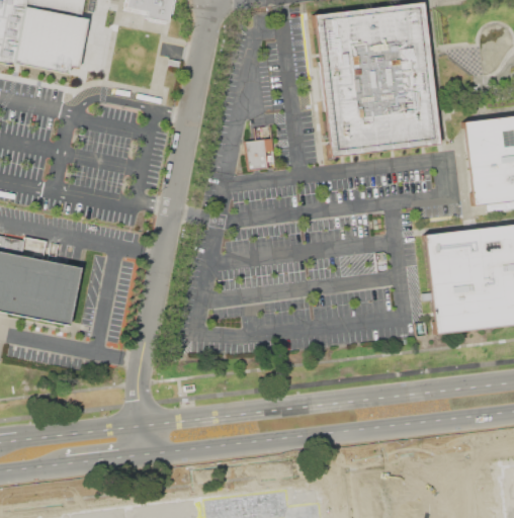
[(0,0),(0,63),(16,67),(17,61),(70,73),(71,66),(80,68),(89,17),(85,17),(87,0),(0,0)]
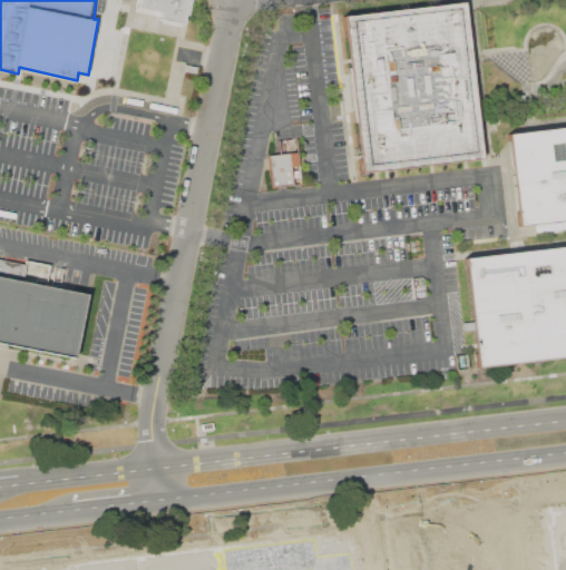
[(142,8),(143,0),(192,0),(187,25),(163,19),(164,12),(142,8)]
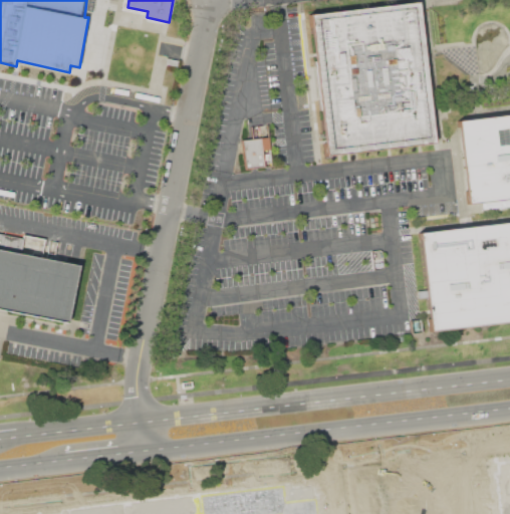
[(314,15),(331,156),(438,144),(423,1),(314,15)]
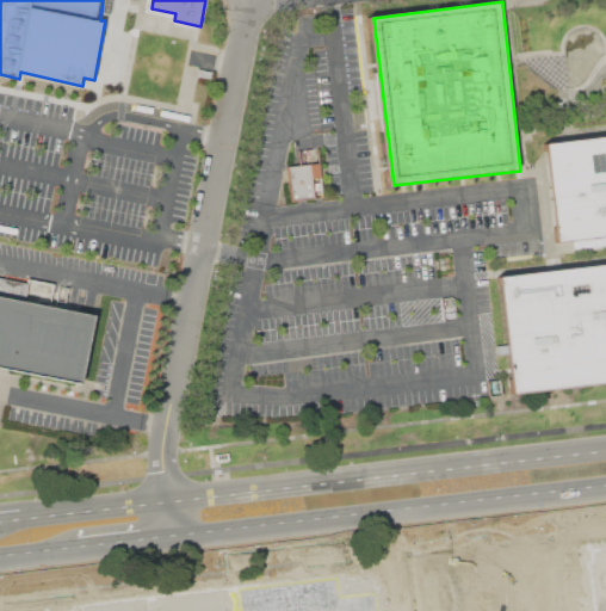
[(605,136),(546,143),(560,246),(605,240),(605,136)]
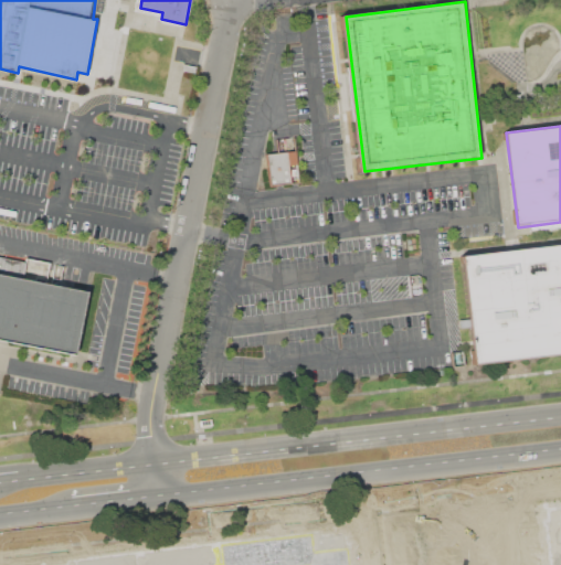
[(268,152),(272,185),(302,183),(299,150),(268,152)]
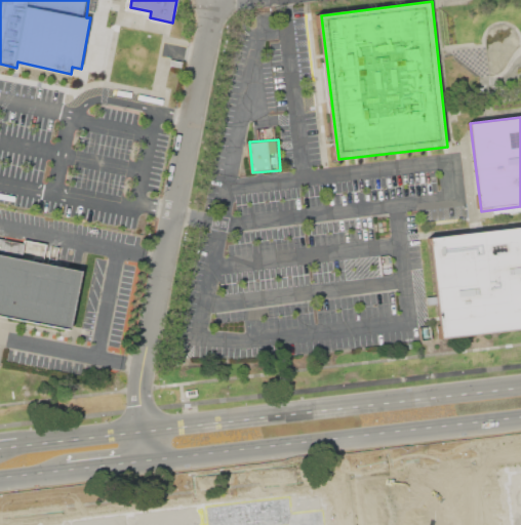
[(520,226),(431,237),(445,337),(520,328),(520,226)]
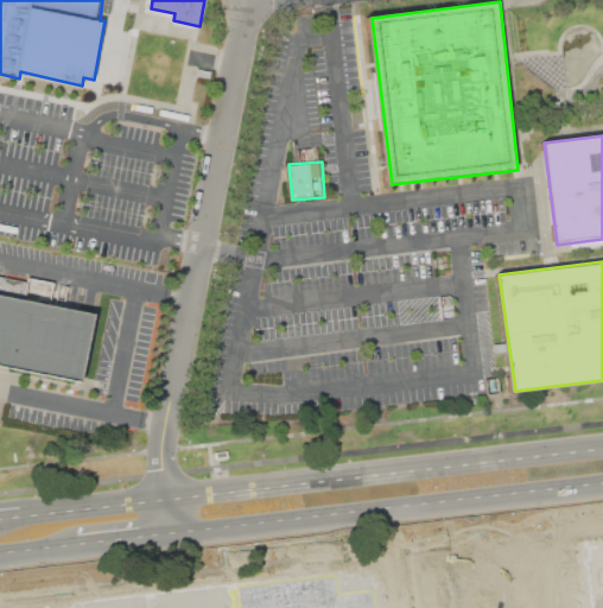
[(0,296),(0,366),(86,382),(99,316),(0,296)]
